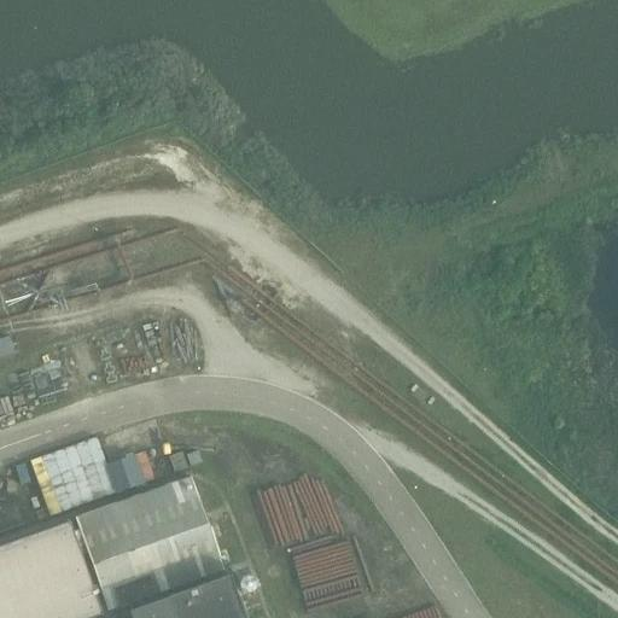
[(222,570),(190,478),(74,519),(79,531),(86,552),(106,611),(186,583),(210,575),(222,570)]
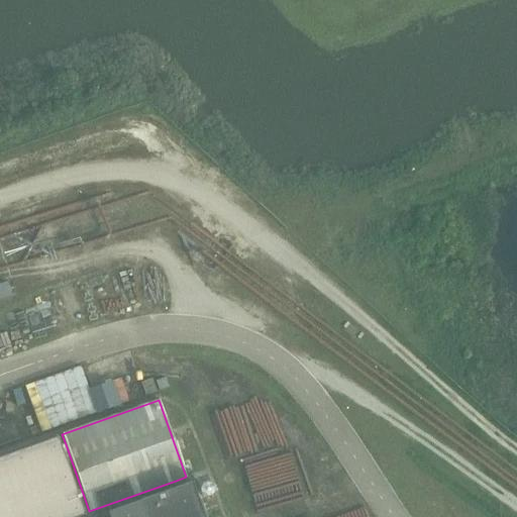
[(216,459),(257,450),(246,404),(206,413),(216,459)]
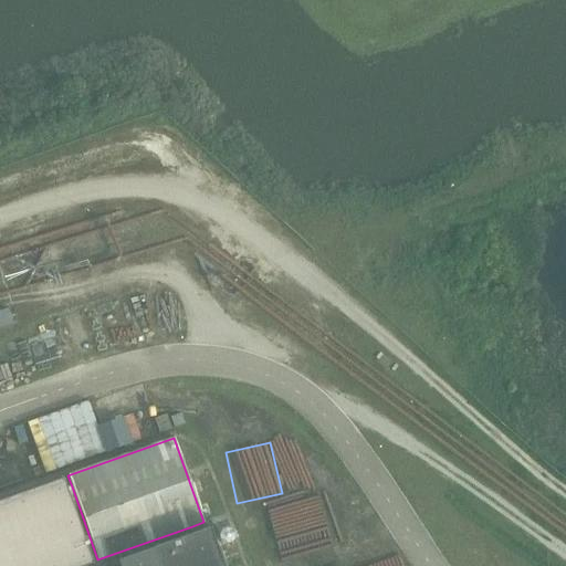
[(62,477),(0,499),(0,565),(80,565),(92,562),(72,507),(79,505),(72,486),(65,489),(62,477)]
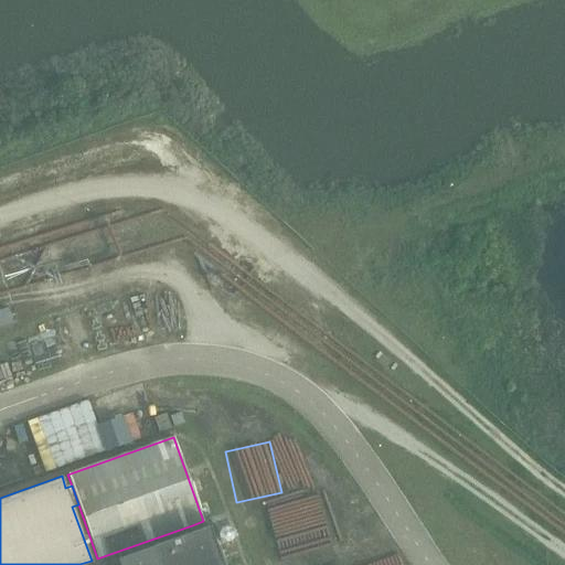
[(320,493),(269,505),(283,558),(332,546),(320,493)]
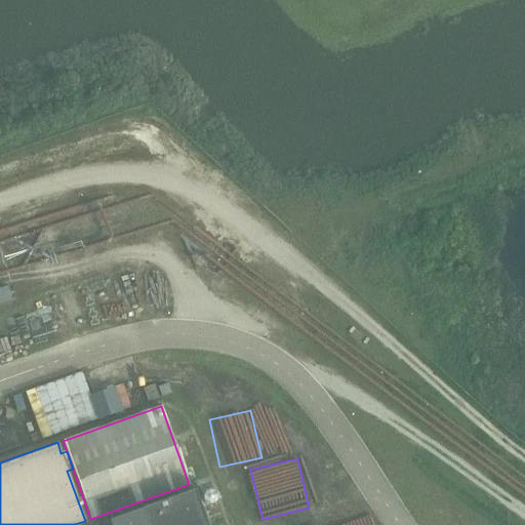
[(205,524),(193,489),(180,493),(178,488),(158,495),(159,500),(108,519),(109,524),(205,524)]
